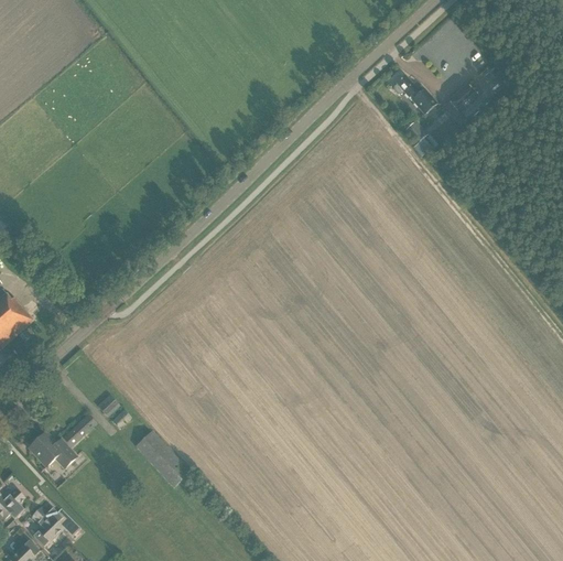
[(436,103),(420,84),(417,87),(404,74),(396,82),(397,83),(393,86),(393,88),(397,93),(400,93),(402,90),(408,96),(409,95),(411,98),(424,114),(436,103)]
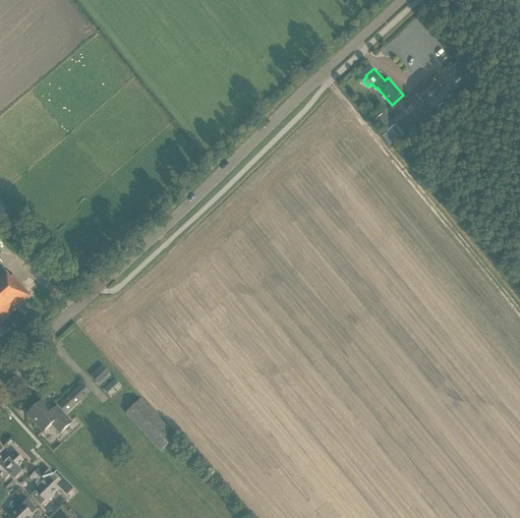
[(413,91),(423,103),(441,88),(430,76),(413,91)]
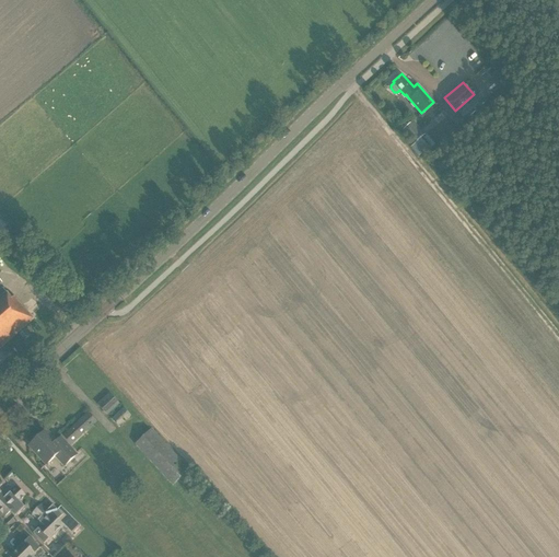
[(402,127),(412,141),(423,132),(412,118),(402,127)]
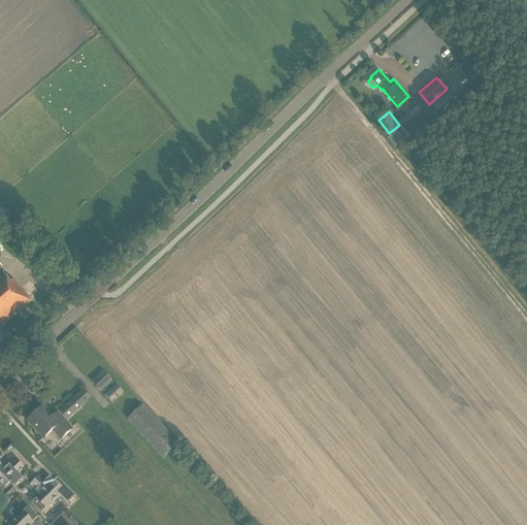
[(397,133),(405,136),(409,126),(401,123),(397,133)]
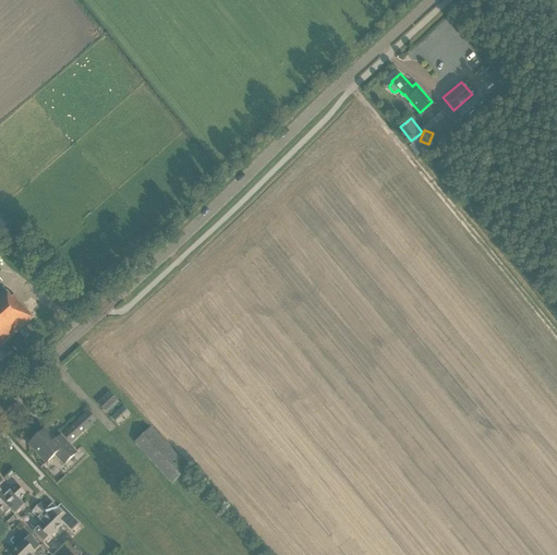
[(12,292),(10,294),(1,285),(0,286),(0,344),(33,315),(12,292)]
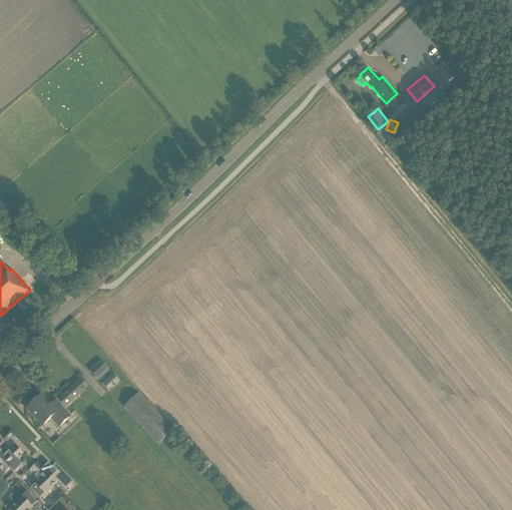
[(99,358),(88,368),(96,377),(108,367),(99,358)]
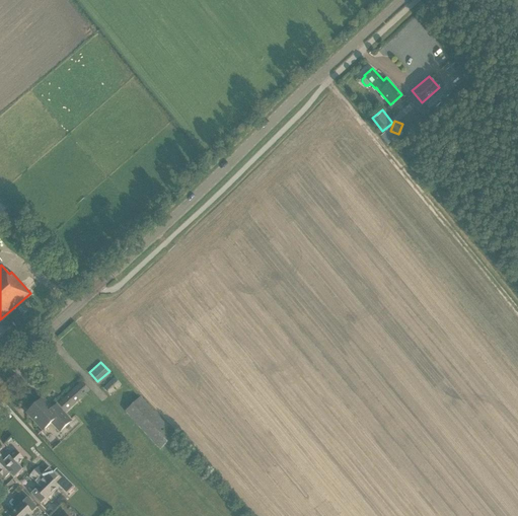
[(114,375),(102,386),(108,393),(121,382),(114,375)]
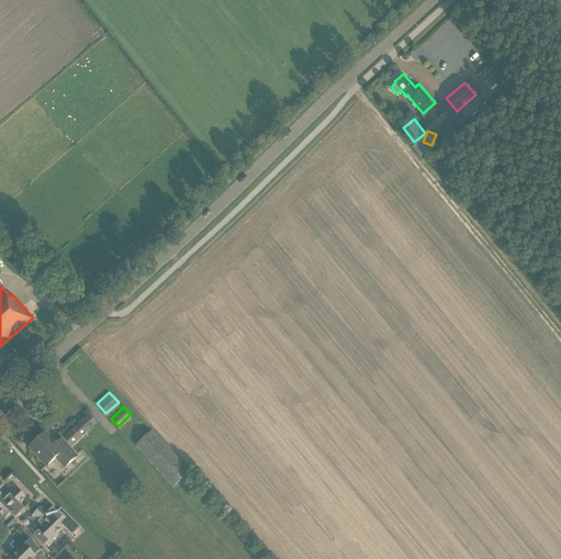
[(87,412),(63,435),(70,444),(96,421),(87,412)]
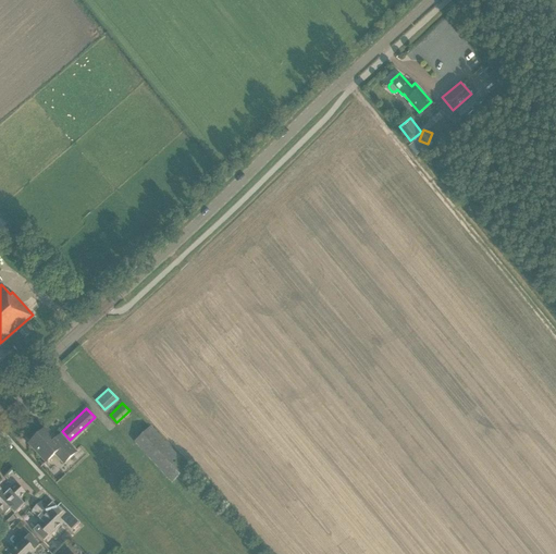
[(150,425),(134,440),(170,480),(187,465),(150,425)]
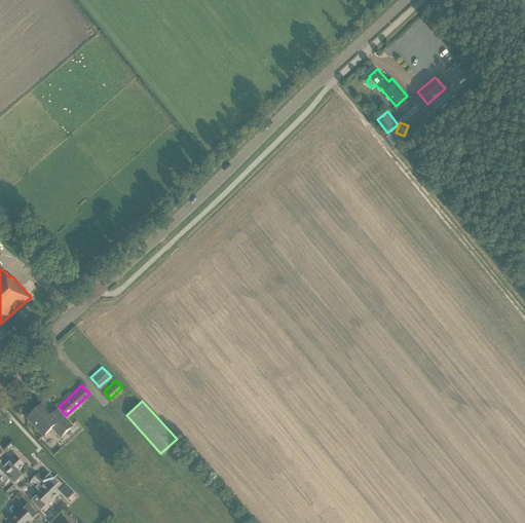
[(43,434),(50,426),(60,435),(71,424),(57,408),(51,413),(48,409),(46,411),(40,404),(27,416),(43,434)]
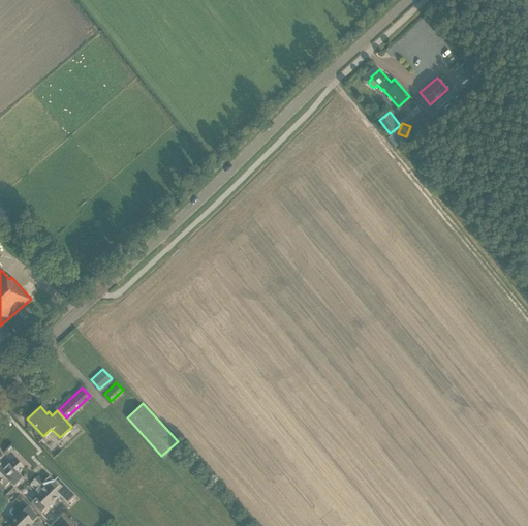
[(0,454),(0,483),(3,486),(8,481),(8,482),(12,486),(22,476),(18,471),(24,466),(14,456),(4,466),(0,462),(0,454)]
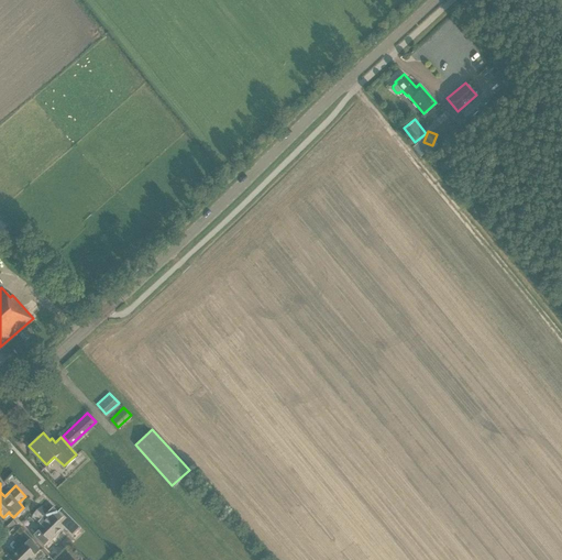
[(80,526),(61,506),(56,509),(52,505),(47,511),(41,504),(31,514),(42,525),(32,534),(43,545),(62,526),(70,535),(80,526)]
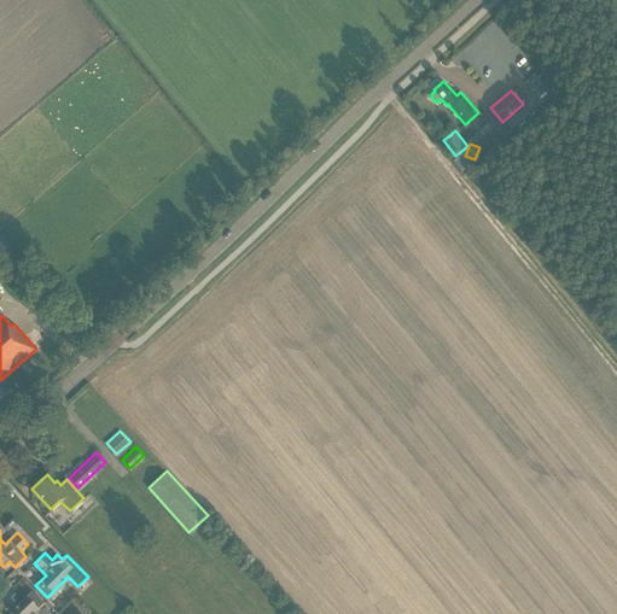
[(44,602),(31,590),(10,610),(12,613),(35,613),(33,612),(44,602)]
